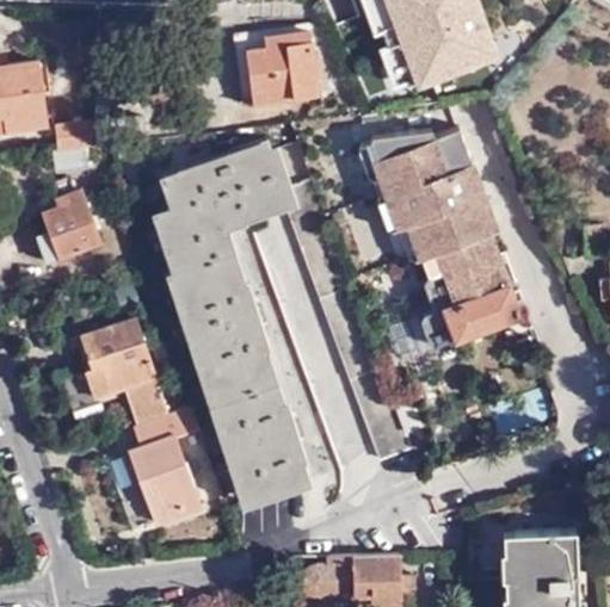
[(430,76),(441,103),(478,98),(466,63),(475,60),(462,23),(482,16),(475,0),(418,0),(431,35),(426,37),(439,73),(430,76)]
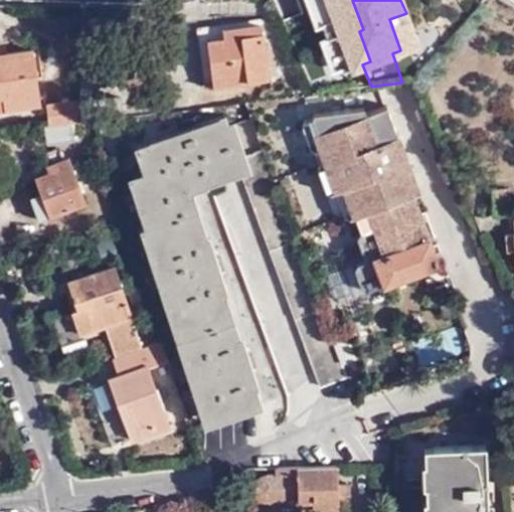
[(202,91),(211,90),(206,41),(222,39),(221,31),(263,26),(262,22),(195,30),(202,91)]
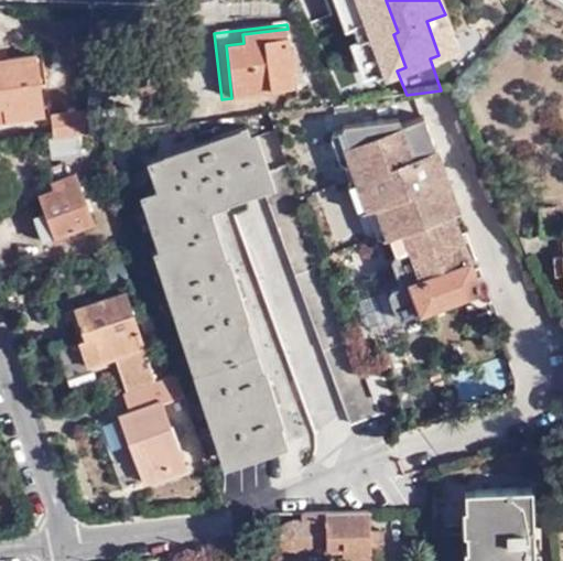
[(226,45),(231,98),(294,90),(288,29),(242,34),(244,43),(226,45)]
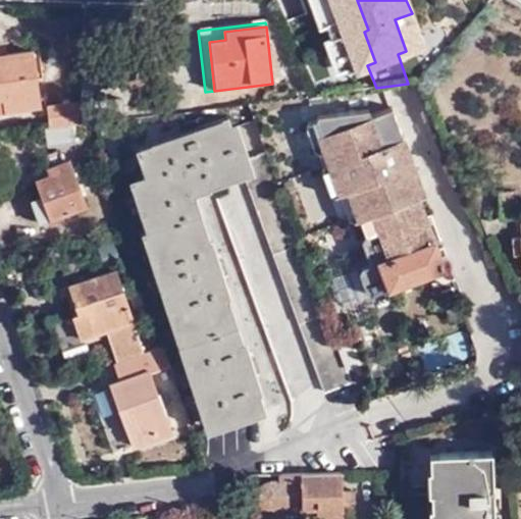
[(0,115),(40,110),(32,53),(0,57),(0,115)]
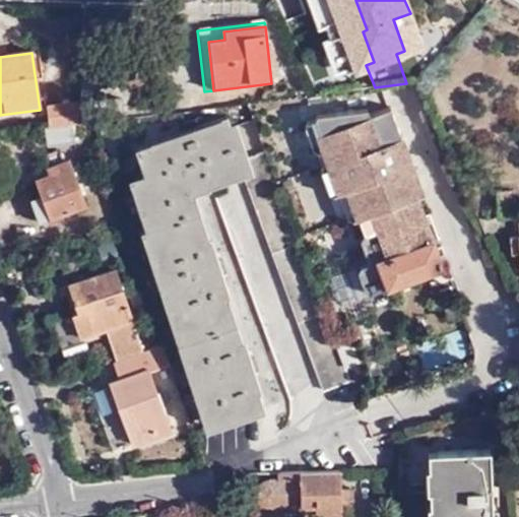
[(334,79),(336,93),(349,91),(347,77),(334,79)]
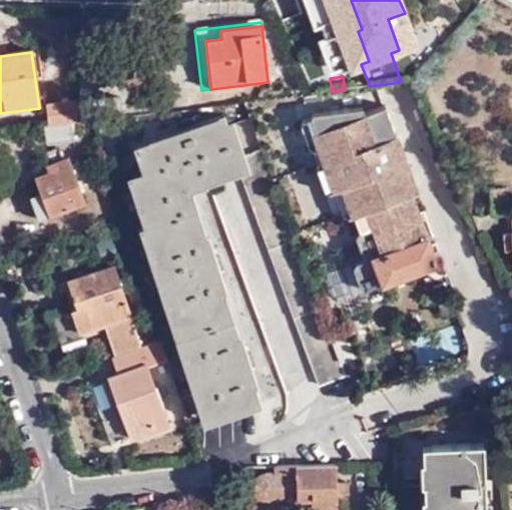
[(365,87),(350,89),(354,104),(369,99),(365,87)]
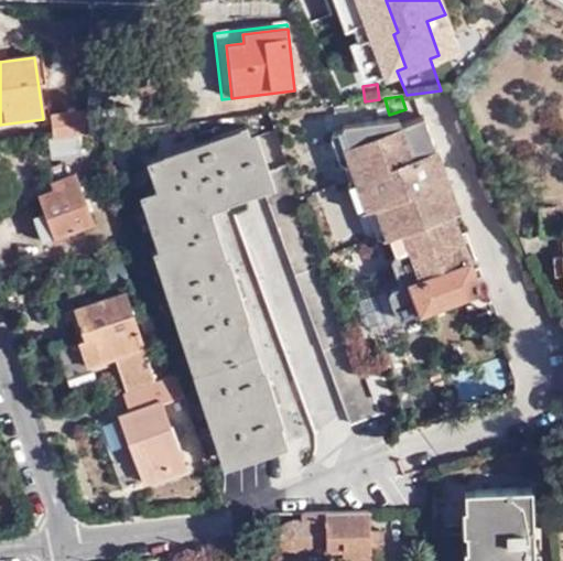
[(100,138),(136,132),(133,107),(87,114),(87,139),(87,140),(100,138)]
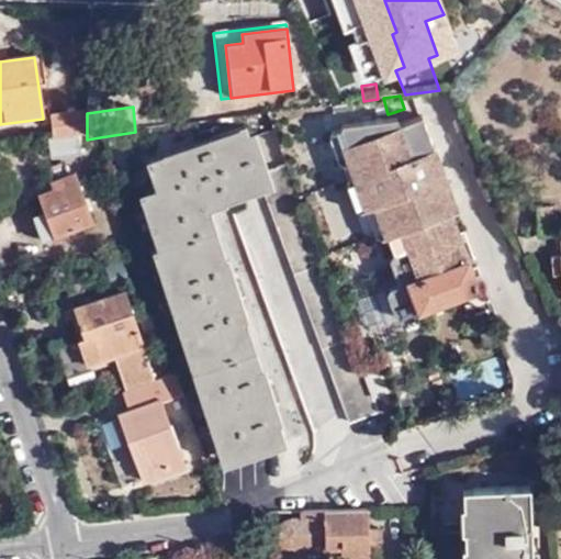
[(49,118),(52,142),(77,138),(82,138),(80,114),(49,118)]
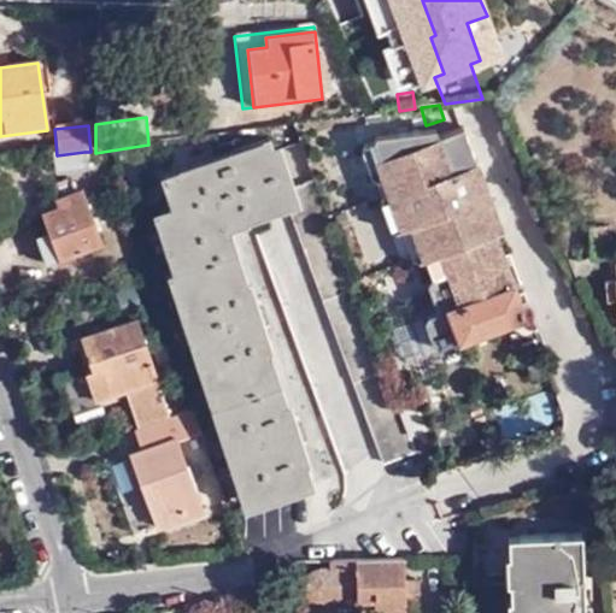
[(524,320),(496,237),(505,235),(479,164),(476,166),(463,131),(439,140),(435,133),(376,140),(373,145),(364,148),(362,154),(371,182),(375,183),(382,200),(386,199),(399,234),(410,230),(422,264),(427,263),(445,312),(427,319),(423,328),(432,348),(439,351),(524,320)]
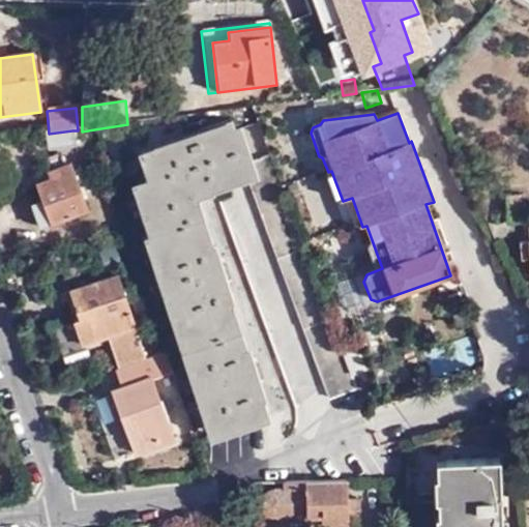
[(364,371),(355,346),(340,351),(339,347),(269,158),(251,165),(238,127),(233,129),(232,125),(140,155),(148,179),(135,183),(217,438),(268,422),(257,387),(264,384),(260,370),(252,374),(224,284),(232,281),(228,266),(218,269),(196,197),(247,180),(329,401),(354,391),(348,376),(364,371)]
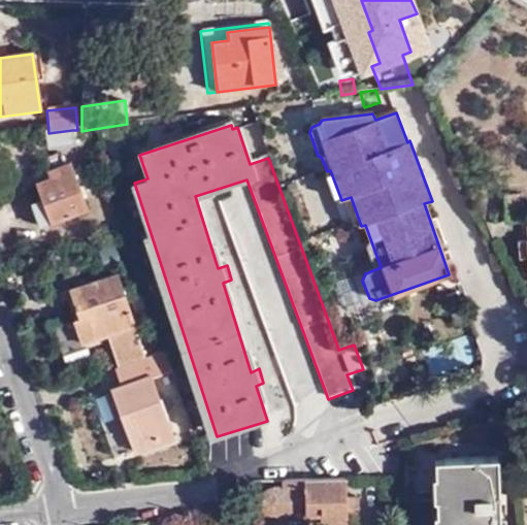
[(48,133),(44,134),(47,153),(76,149),(72,130),(48,133)]
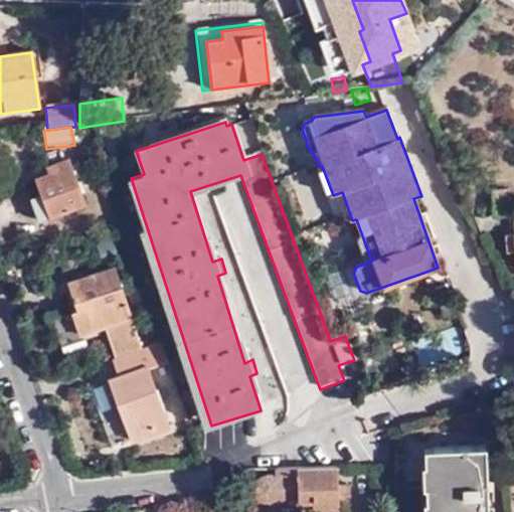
[(84,205),(66,159),(45,168),(47,174),(34,179),(40,196),(30,201),(38,223),(84,205)]
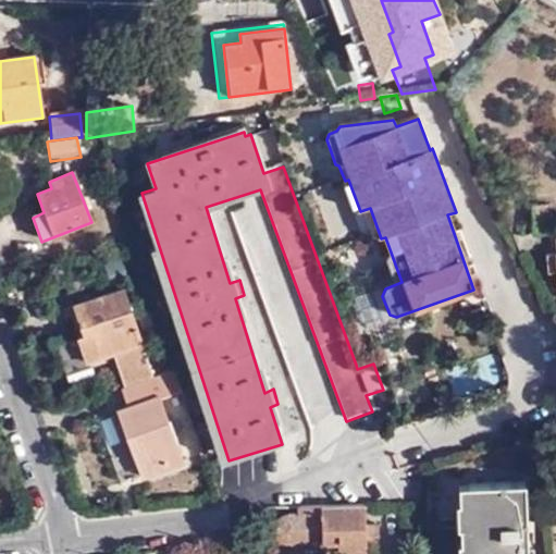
[(532,236),(548,235),(547,219),(531,220),(532,236)]
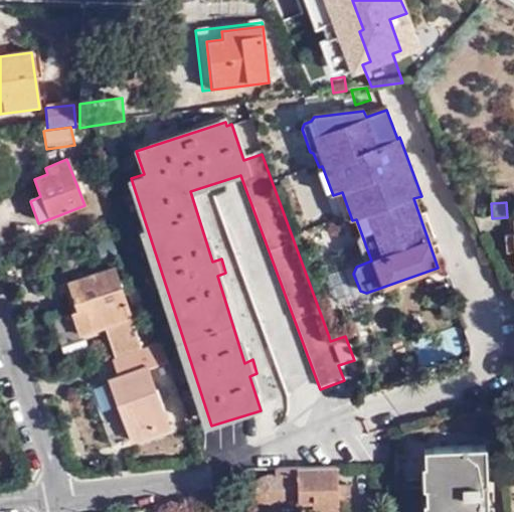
[(513,216),(510,216),(510,218),(512,236),(503,237),(504,254),(513,253),(513,265),(513,264),(513,216)]
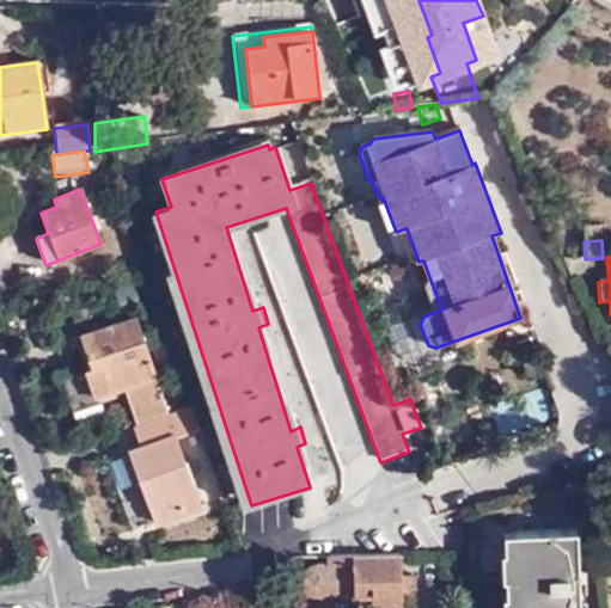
[(135,428),(167,416),(135,318),(80,337),(91,370),(85,373),(93,401),(123,392),(134,422),(135,428)]
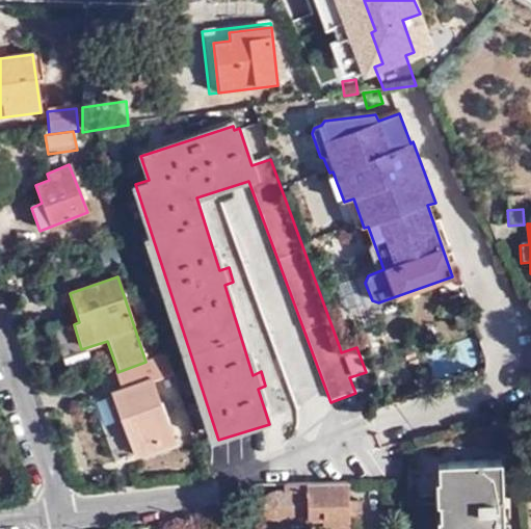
[(174,375),(166,354),(145,362),(117,372),(124,387),(111,392),(136,458),(176,444),(152,382),(174,375)]
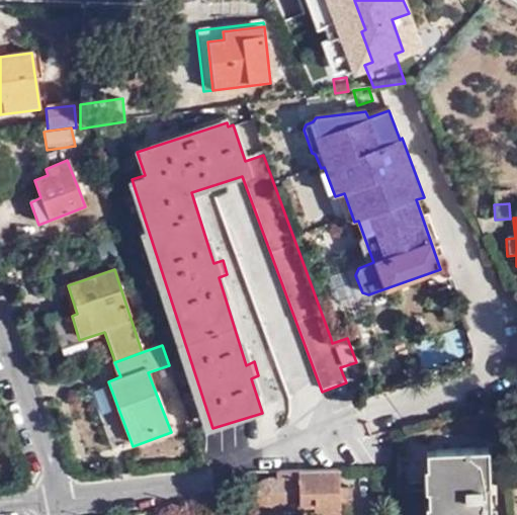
[(490,514),(489,450),(436,452),(437,493),(437,514),(490,514)]
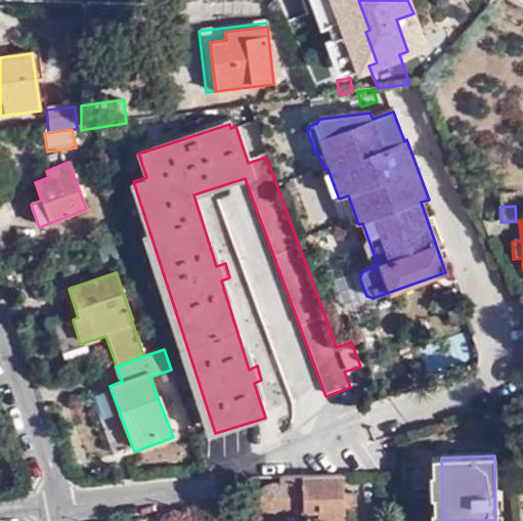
[(431,498),(442,498),(441,458),(430,458),(431,474),(428,475),(429,498),(431,498)]
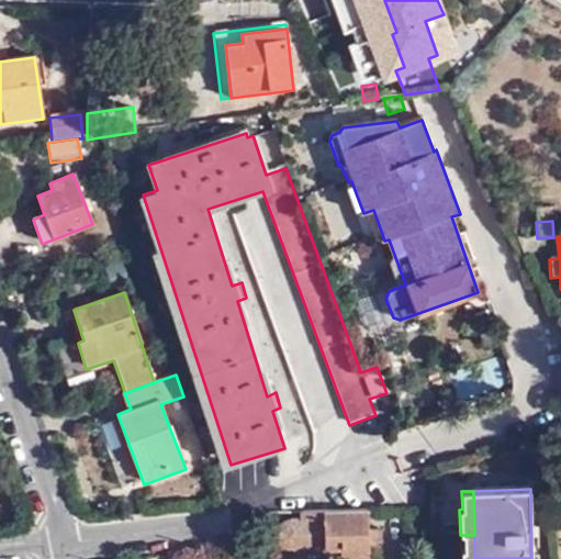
[(368,530),(367,512),(300,514),(300,521),(290,522),(285,523),(281,525),(279,528),(277,532),(276,536),(277,539),(278,541),(280,545),(283,548),(285,549),(289,550),(292,550),(301,550),(302,551),(339,550),(340,558),(369,558),(369,556),(382,555),(381,529),(368,530)]
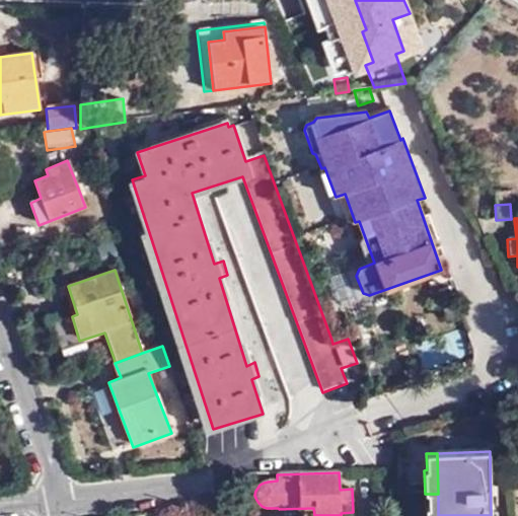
[(438,515),(438,494),(427,494),(428,507),(425,508),(425,515),(438,515)]
